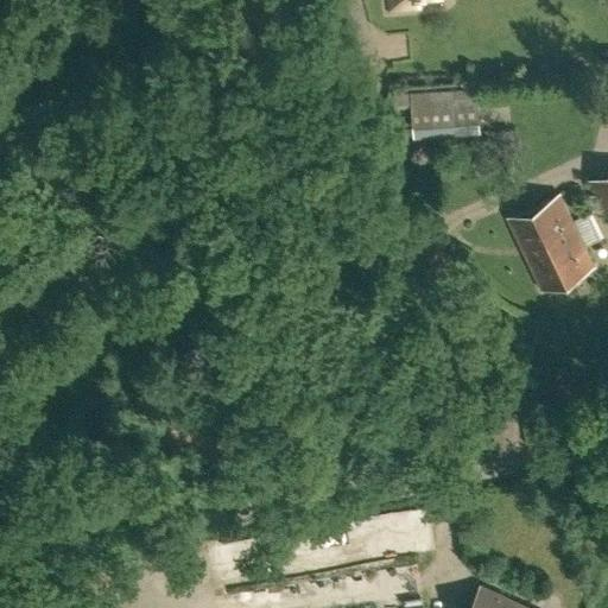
[(388,0),(390,10),(419,7),(418,0),(388,0)]
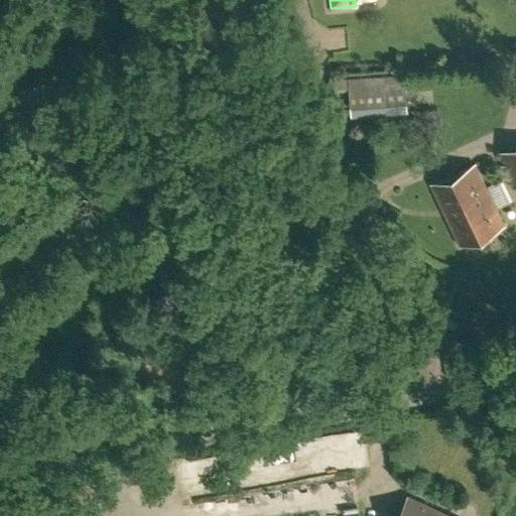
[(406,74),(349,78),(330,79),(332,93),(350,92),(352,117),(408,112),(406,74)]
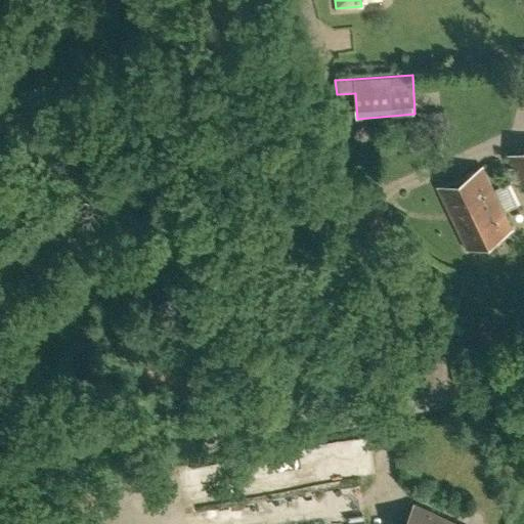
[(523,189),(523,147),(507,156),(523,190),(523,189)]
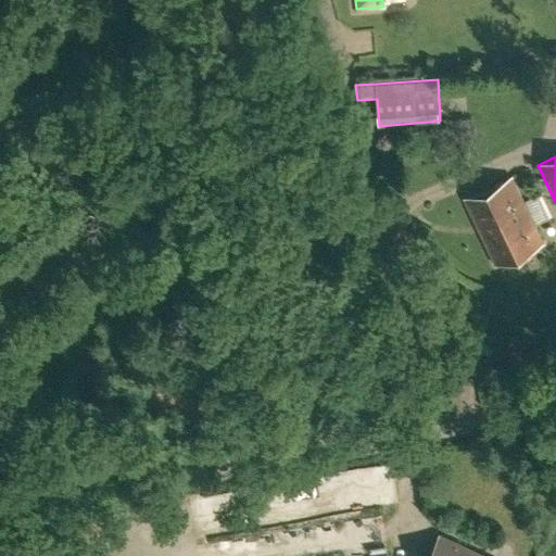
[(543,242),(533,224),(512,178),(465,199),(496,264),(543,242)]
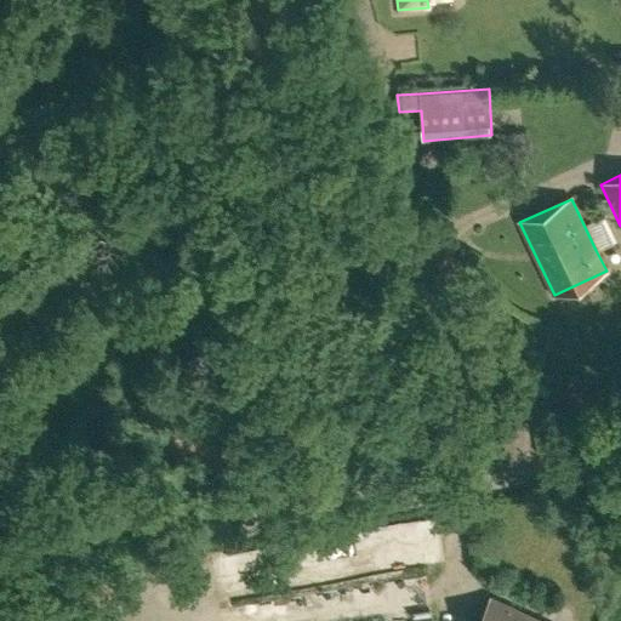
[(542,620),(490,597),(479,620),(542,620)]
